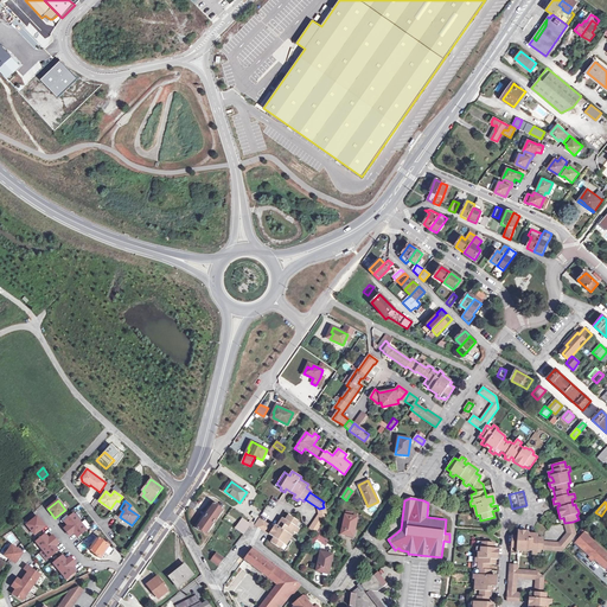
[(215,504),(198,529),(205,534),(223,509),(215,504)]
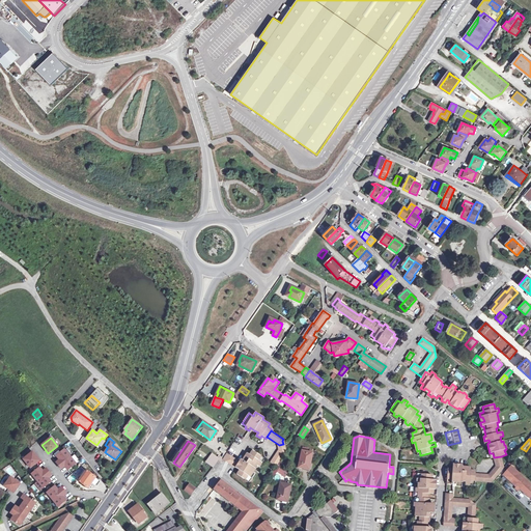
[(286,451),(285,447),(280,448),(271,463),(276,467),(286,451)]
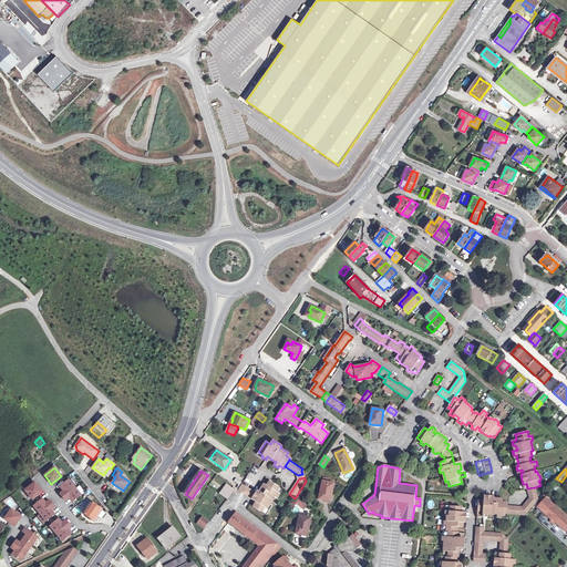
[(69,480),(60,487),(62,491),(60,494),(65,501),(70,498),(72,502),(81,495),(69,480)]
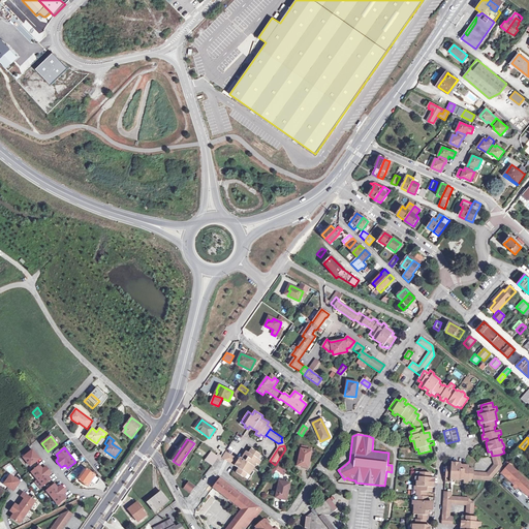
[(259,460),(261,456),(252,448),(249,453),(246,452),(241,460),(239,463),(238,462),(236,466),(239,468),(237,472),(246,478),(249,474),(251,476),(253,472),(251,470),(256,463),(258,465),(261,461),(259,460)]
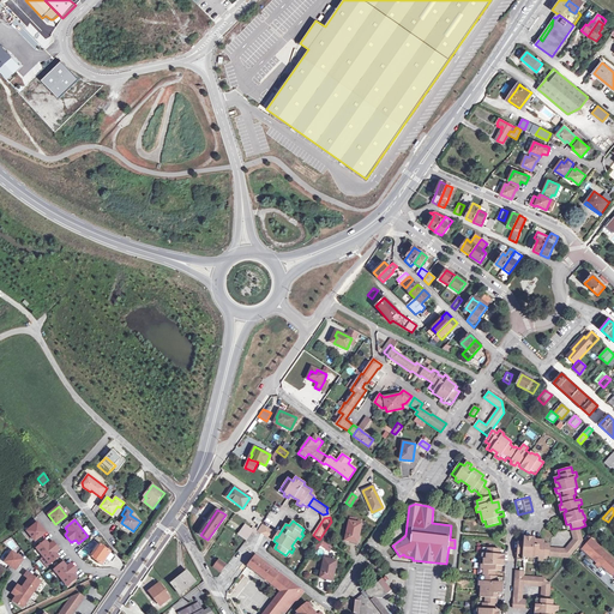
[(351,537),(350,542),(357,543),(362,524),(356,522),(349,521),(345,536),(351,537)]
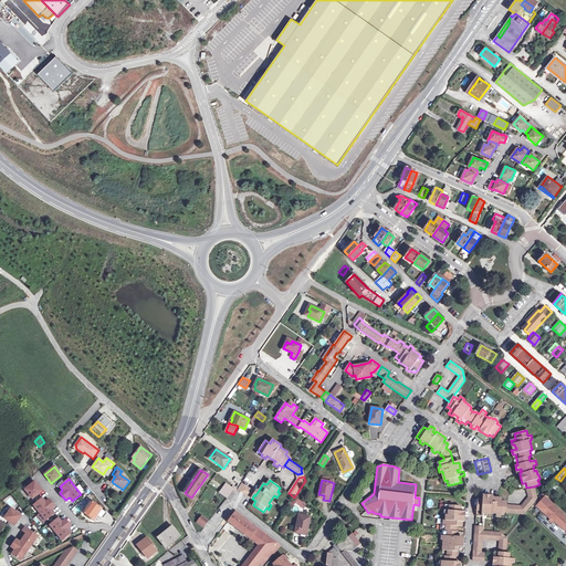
[(34,482),(24,490),(32,499),(42,491),(34,482)]
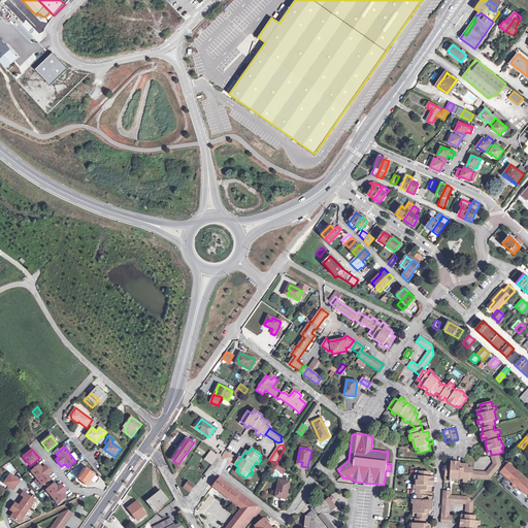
[(217,458),(210,453),(209,453),(204,459),(211,464),(217,458)]
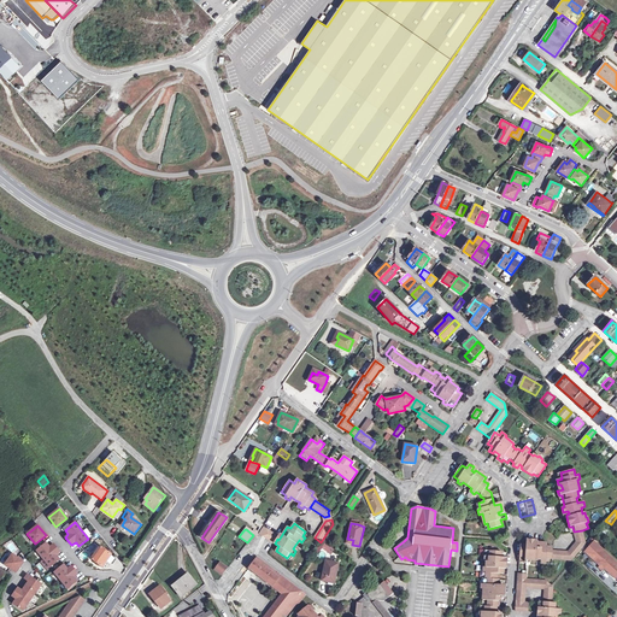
[(586,544),(582,532),(575,534),(577,542),(569,552),(553,551),(552,559),(571,560),(586,544)]
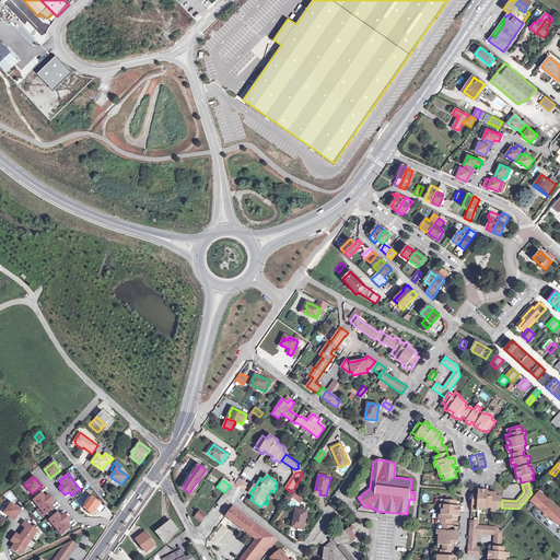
[(488,492),(486,492),(486,494),(482,494),(482,490),(478,490),(478,496),(473,494),(471,506),(477,508),(481,509),(481,510),(491,511),(491,509),(496,510),(496,509),(501,510),(501,508),(502,500),(502,497),(497,497),(498,493),(488,492)]
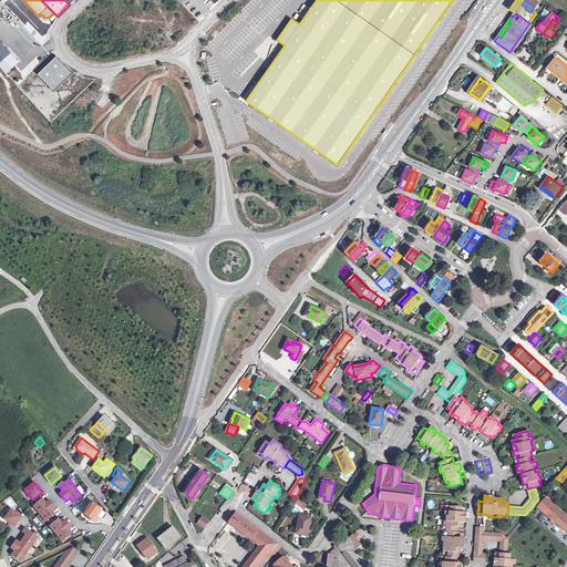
[(560,511),(546,497),(538,506),(552,519),(553,518),(560,511)]
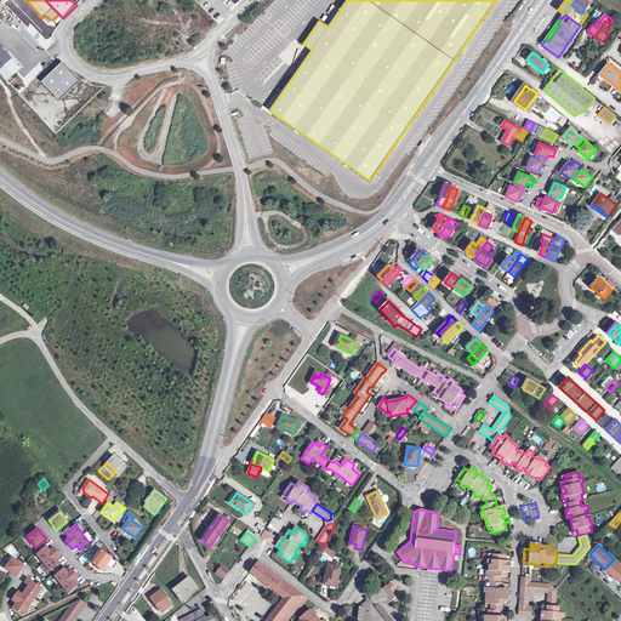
[(46,547),(38,554),(46,564),(43,567),(47,573),(58,563),(56,559),(60,556),(52,547),(50,551),(46,547)]
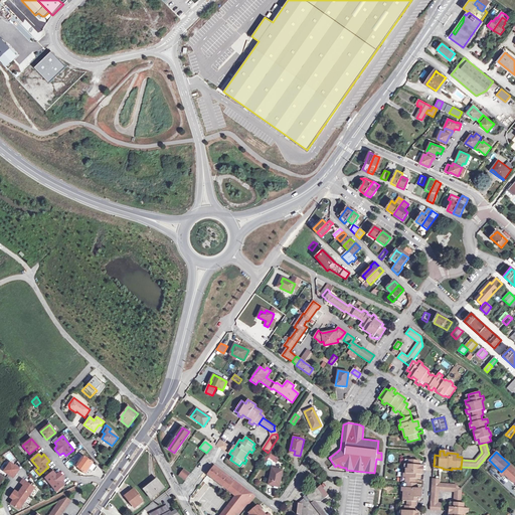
[(95,465),(84,457),(80,463),(76,467),(88,475),(95,465)]
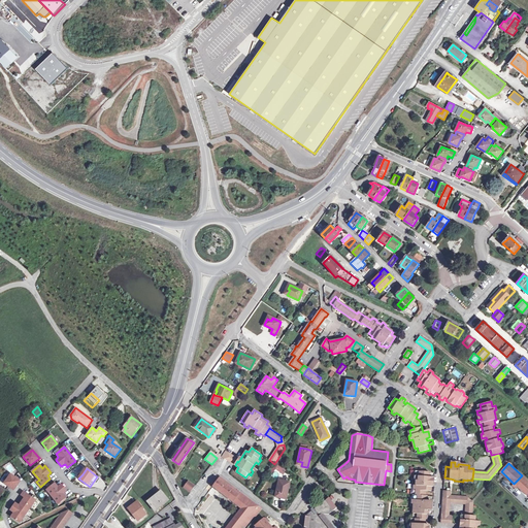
[(414,519),(413,523),(410,523),(410,527),(411,527),(429,527),(429,525),(425,524),(426,520),(427,520),(427,515),(432,515),(432,510),(427,510),(427,507),(430,507),(431,505),(431,501),(427,500),(427,496),(425,496),(426,491),(431,491),(431,487),(431,485),(429,484),(430,482),(433,482),(434,477),(429,476),(429,472),(415,471),(415,475),(417,476),(417,481),(417,486),(414,485),(414,490),(414,495),(415,495),(415,499),(413,499),(411,504),(414,504),(413,514),(416,514),(415,519),(414,519)]
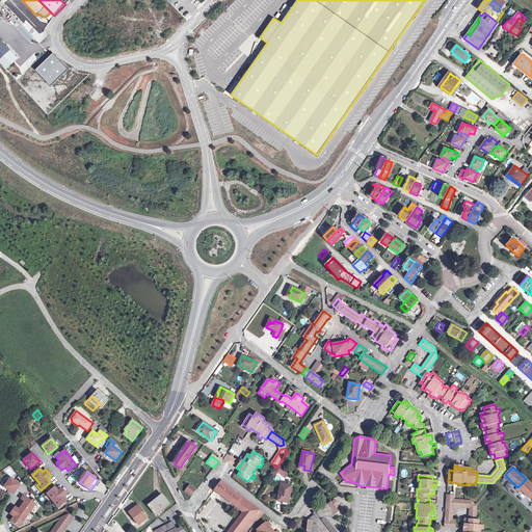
[(21,484),(9,477),(2,487),(14,495),(21,484)]
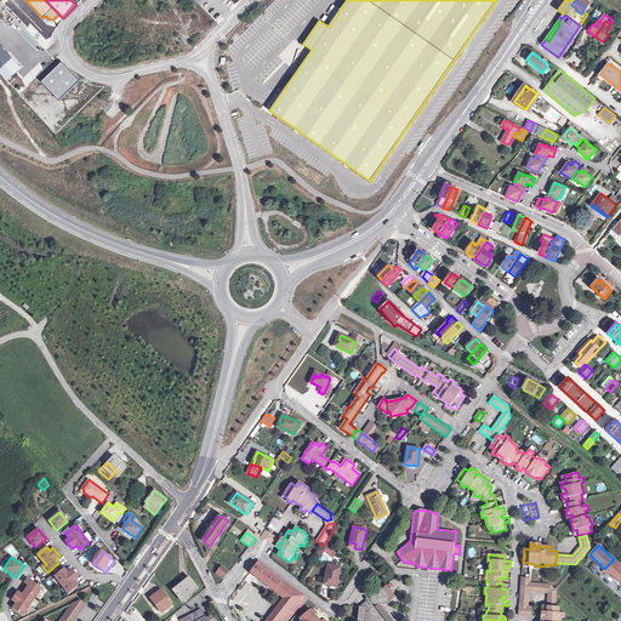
[(604,569),(603,570),(607,574),(609,571),(620,582),(620,580),(620,565),(614,559),(605,568),(604,569)]
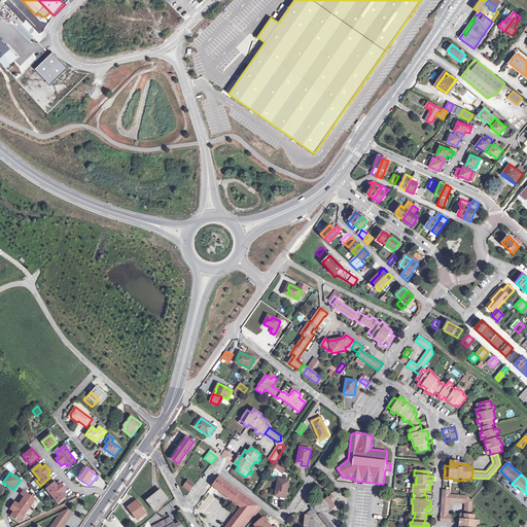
[(261,507),(219,476),(212,485),(241,507),(224,526),(240,526),(242,525),(244,526),(252,516),(254,517),(261,507)]
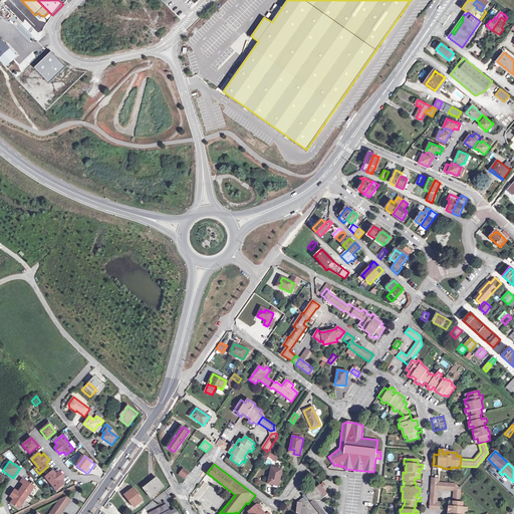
[(268,484),(278,486),(282,469),(271,467),(268,484)]
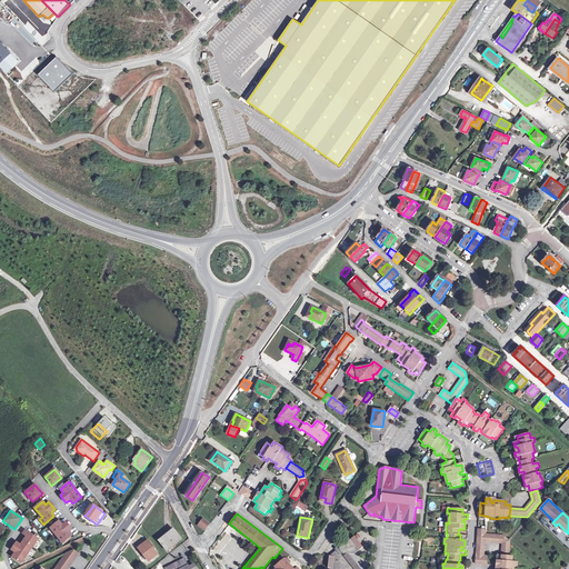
[(206,530),(211,523),(203,518),(199,526),(206,530)]
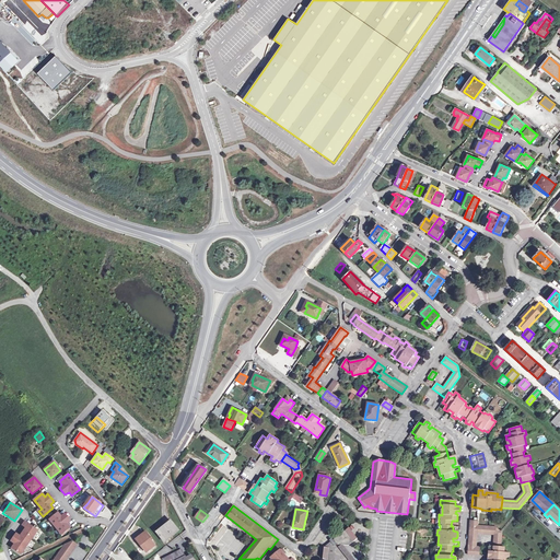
[(57,513),(49,520),(61,534),(70,527),(67,523),(70,521),(63,514),(60,516),(57,513)]
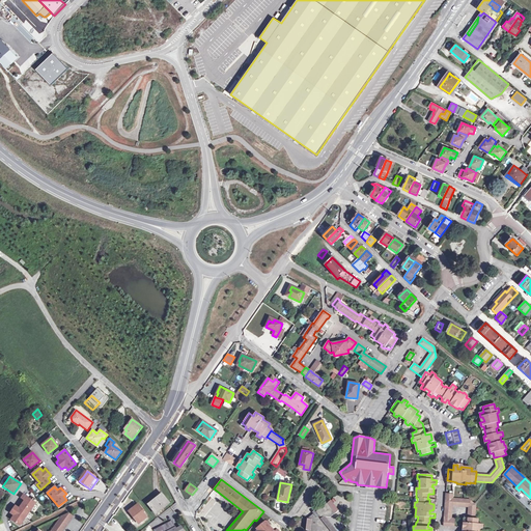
[(169,503),(162,494),(148,505),(156,513),(169,503)]
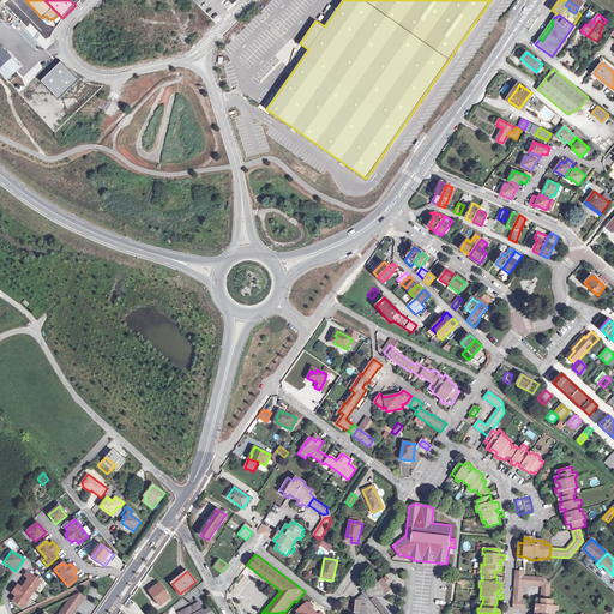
[(42,581),(29,572),(26,576),(31,578),(24,589),(18,584),(11,595),(14,597),(11,602),(23,609),(42,581)]
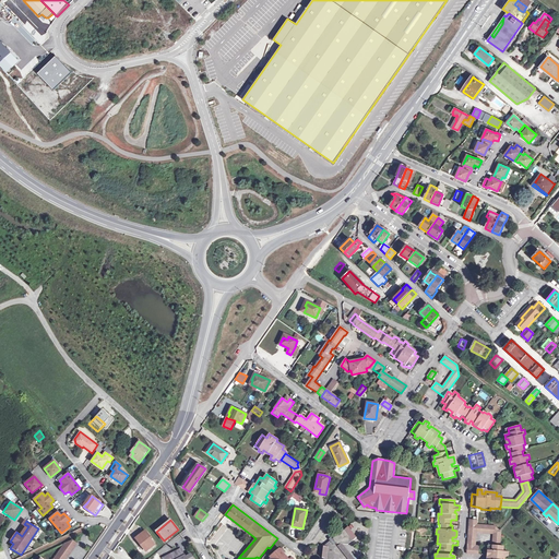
[(496,526),(478,525),(478,533),(494,534),(492,545),(500,546),(501,531),(496,526)]
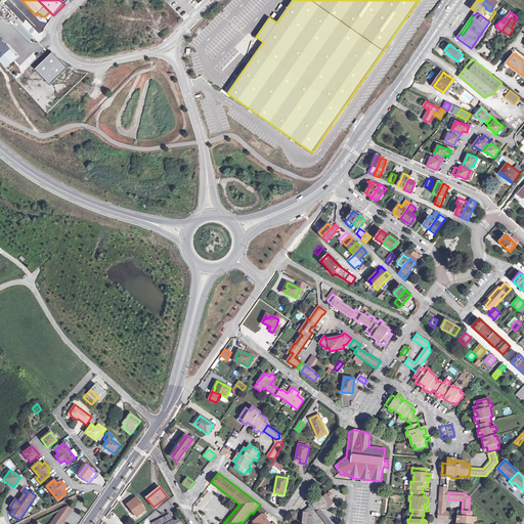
[(324,523),(324,522),(320,517),(316,516),(317,512),(319,510),(320,510),(325,511),(335,504),(326,493),(317,500),(317,504),(313,504),(311,506),(312,507),(310,508),(309,507),(307,509),(307,512),(303,512),(302,523),(305,523),(324,523)]
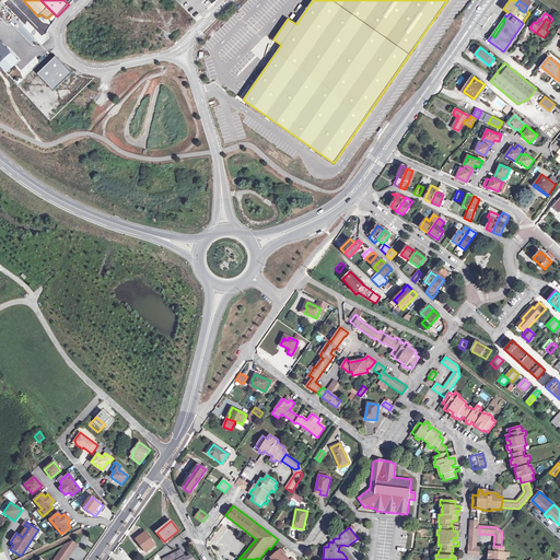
[(151,540),(152,539),(146,532),(135,539),(143,550),(144,549),(147,552),(154,546),(151,540)]
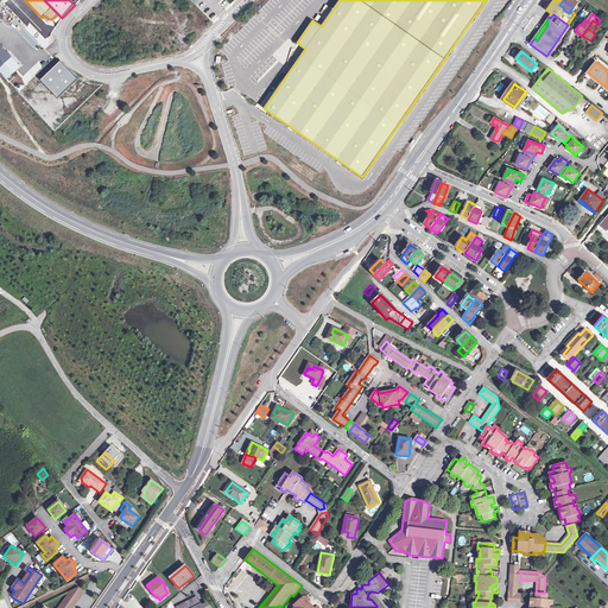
[(69,607),(82,591),(77,588),(69,591),(57,607),(69,607)]
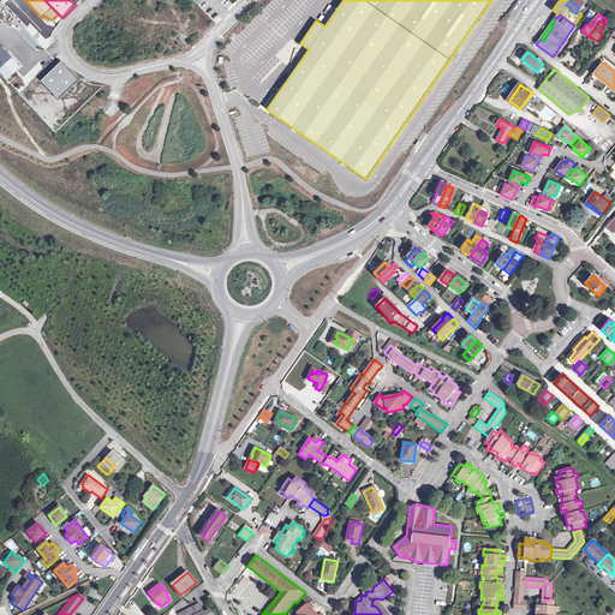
[(388,614),(376,598),(375,598),(372,601),(371,605),(376,607),(381,613),(381,614),(388,614)]
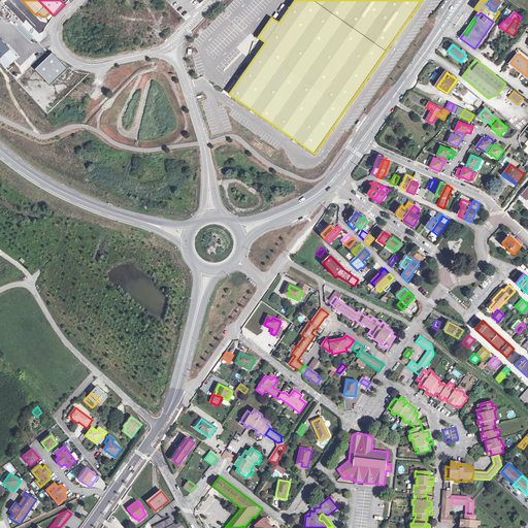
[(449,516),(441,515),(441,523),(452,524),(453,516),(449,516)]
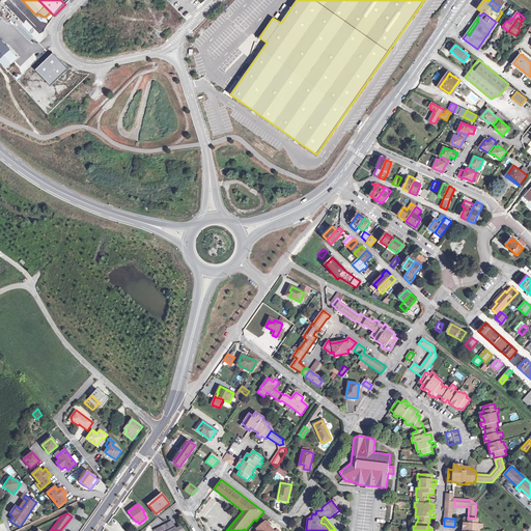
[(478,530),(479,528),(482,529),(482,524),(478,524),(478,519),(475,519),(468,518),(466,518),(466,523),(464,523),(463,527),(467,528),(467,530),(465,530),(478,530)]
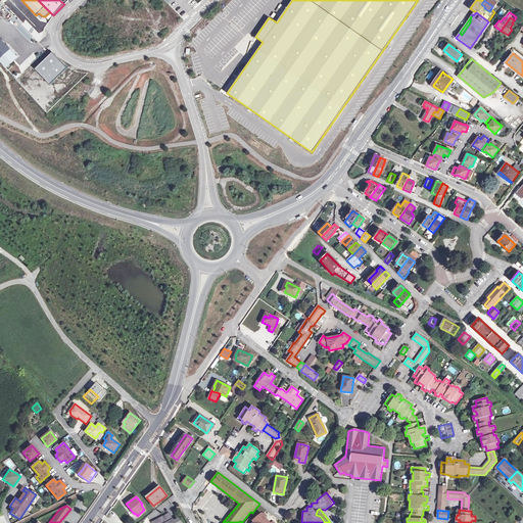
[(254,522),(274,522),(273,521),(271,522),(269,522),(265,518),(266,516),(264,513),(262,515),(262,514),(253,521),(254,522)]
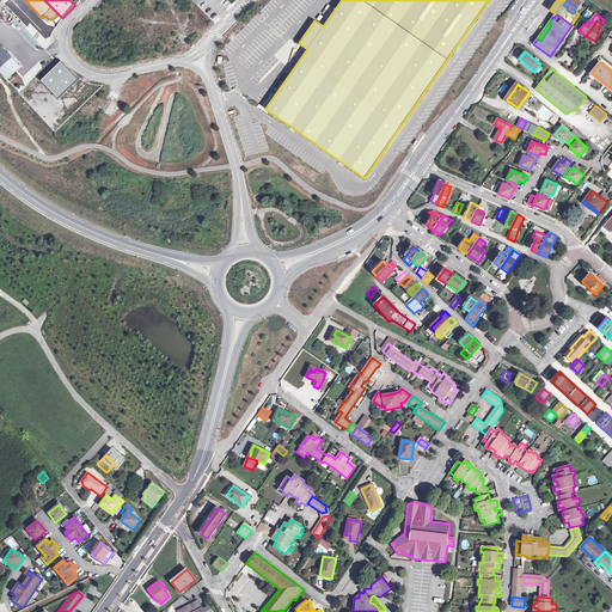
[(210,611),(209,607),(202,610),(197,601),(177,611),(210,611)]
